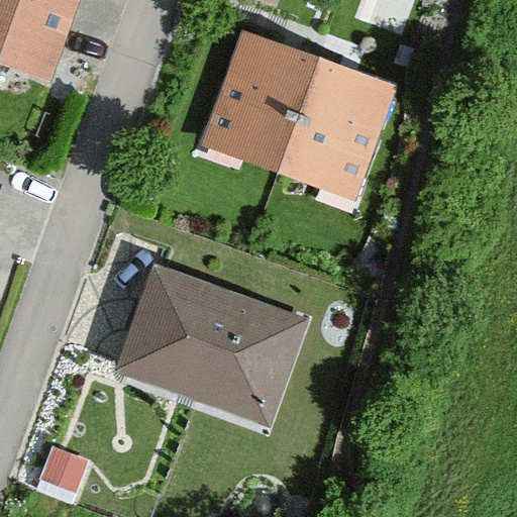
[(78,0),(0,0),(0,65),(47,83),(78,0)]
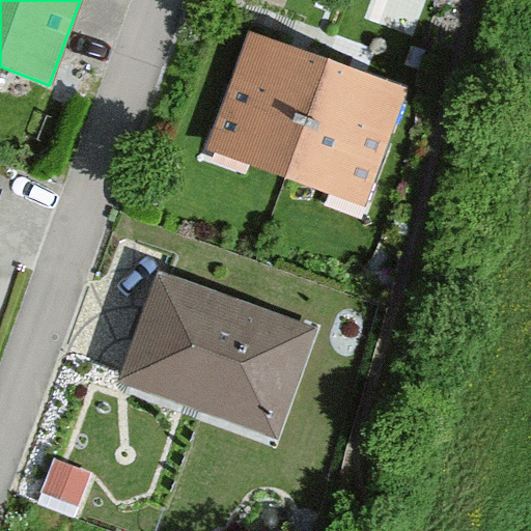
[(336,61),(247,30),(201,157),(290,189),(336,61)]
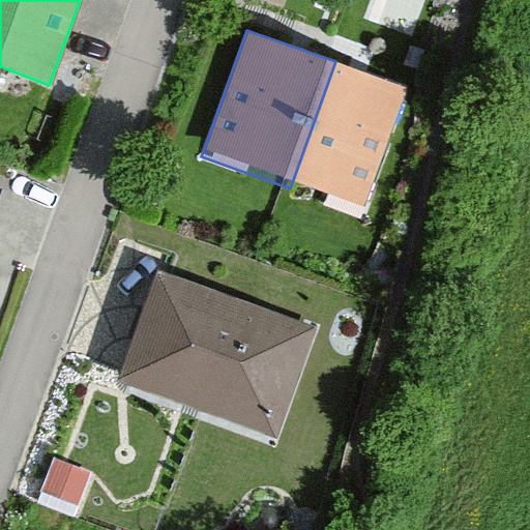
[(411,88),(335,61),(290,188),(363,216),(411,88)]
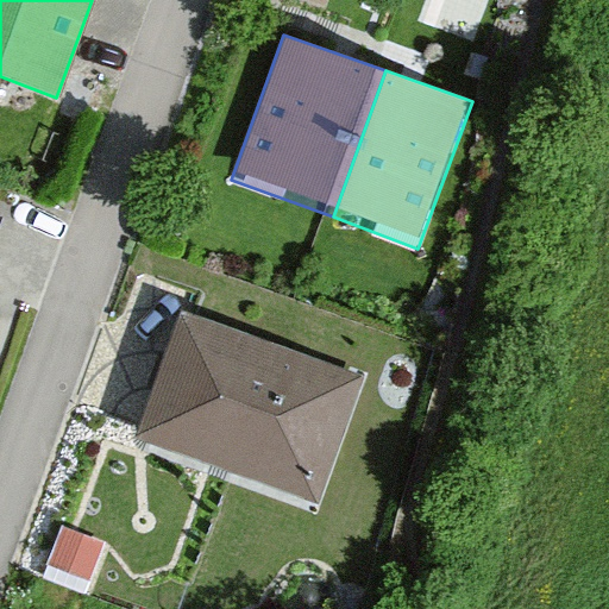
[(347,389),(177,328),(138,437),(308,497),(347,389)]
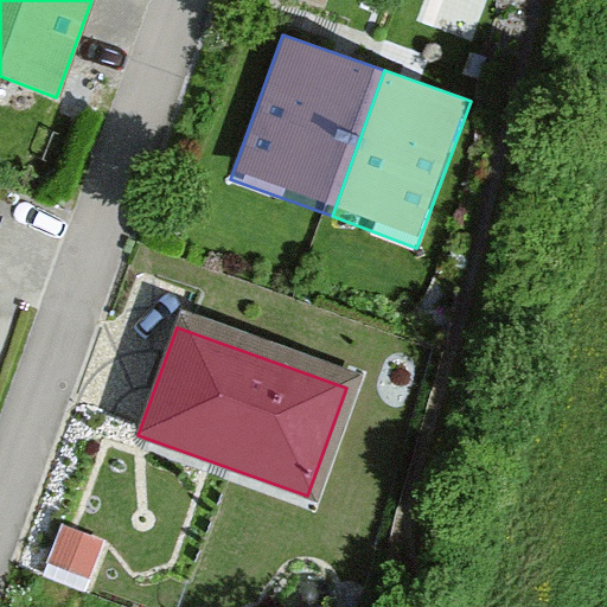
[(90,583),(104,547),(64,531),(50,568),(90,583)]
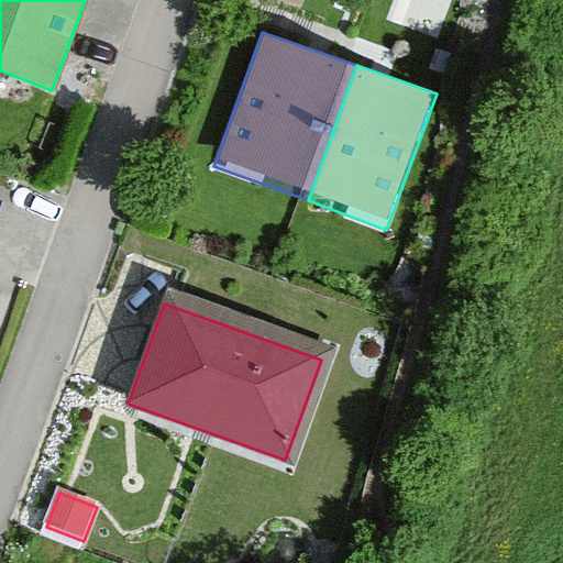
All buildings are outlined.
